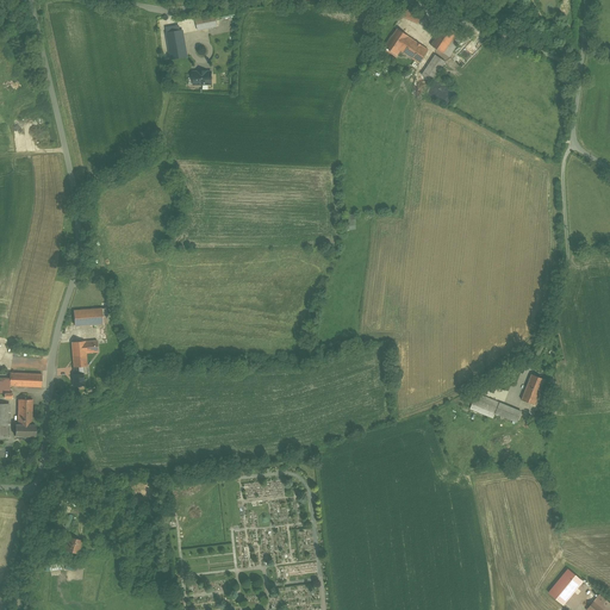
[(215,16),(195,19),(198,31),(217,26),(215,16)]
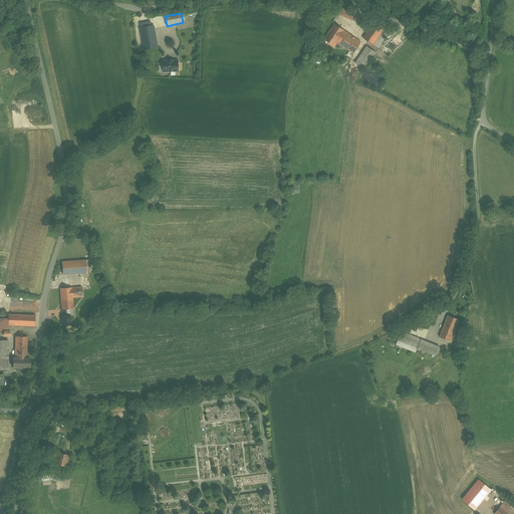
[(374,21),(363,38),(373,44),(384,28),(374,21)]
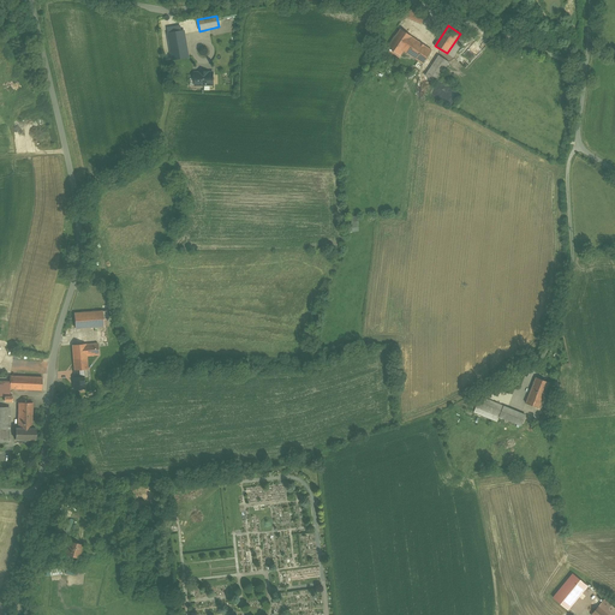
[(412,37),(400,29),(396,36),(400,39),(399,42),(415,52),(411,57),(423,64),(433,51),(412,37)]
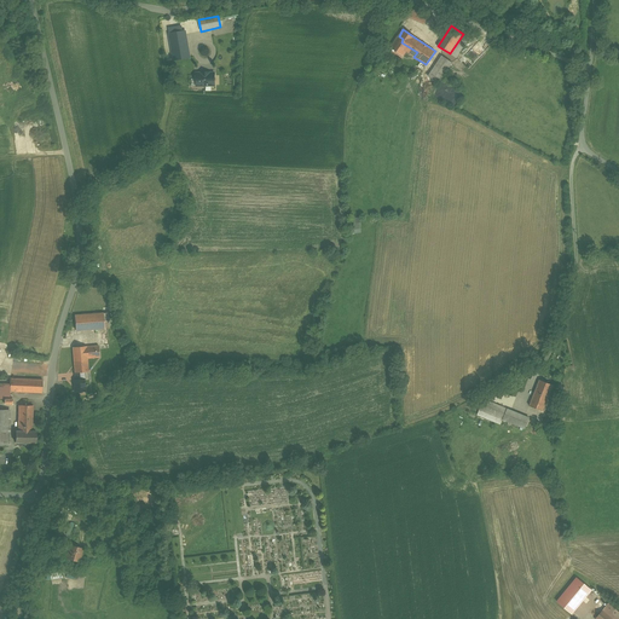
[(185,32),(171,34),(174,61),(189,58),(185,32)]
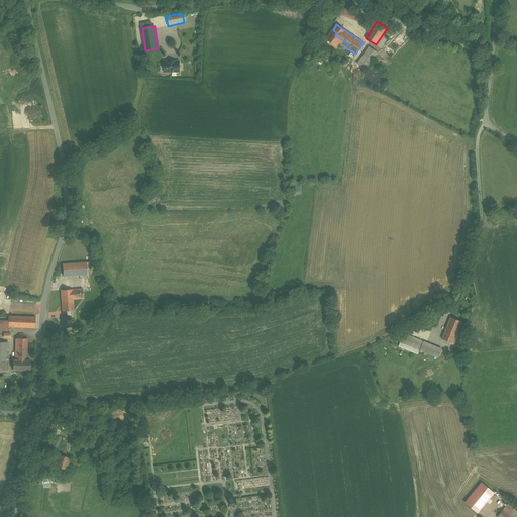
[(387,28),(376,44),(381,48),(392,31),(387,28)]
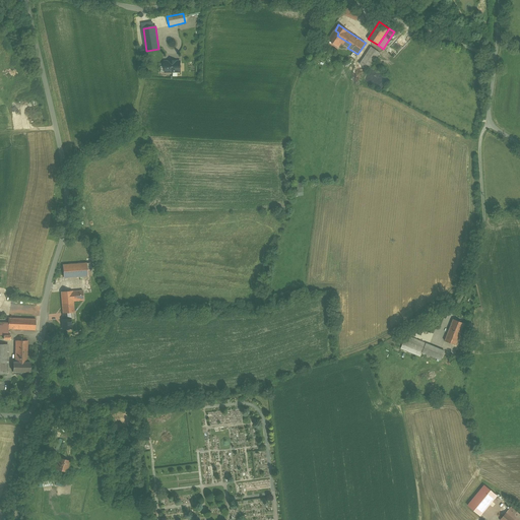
[(350,44),(337,36),(338,33),(335,30),(328,40),(338,47),(341,43),(347,48),(350,44)]
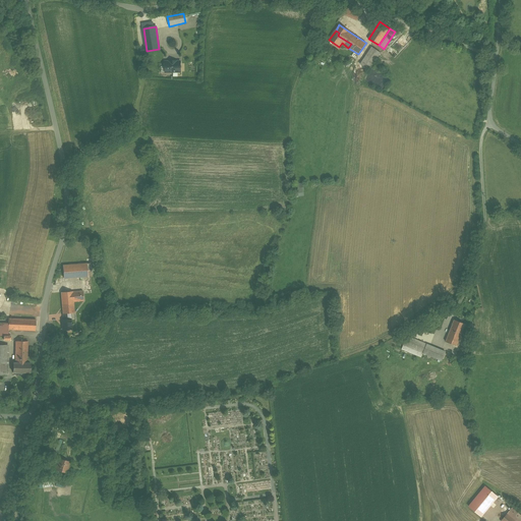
[(401,38),(396,48),(402,50),(407,40),(401,38)]
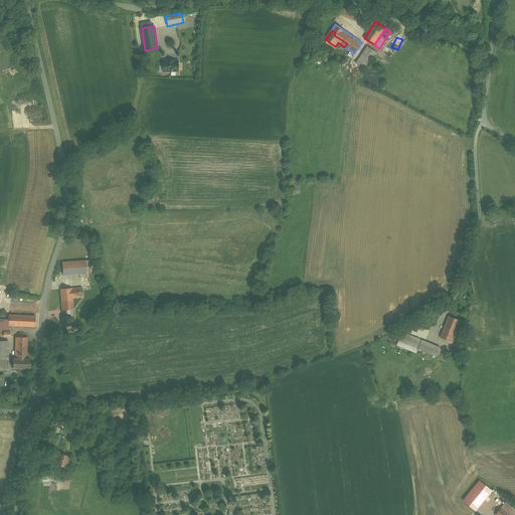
[(322,42),(315,39),(313,43),(319,47),(322,42)]
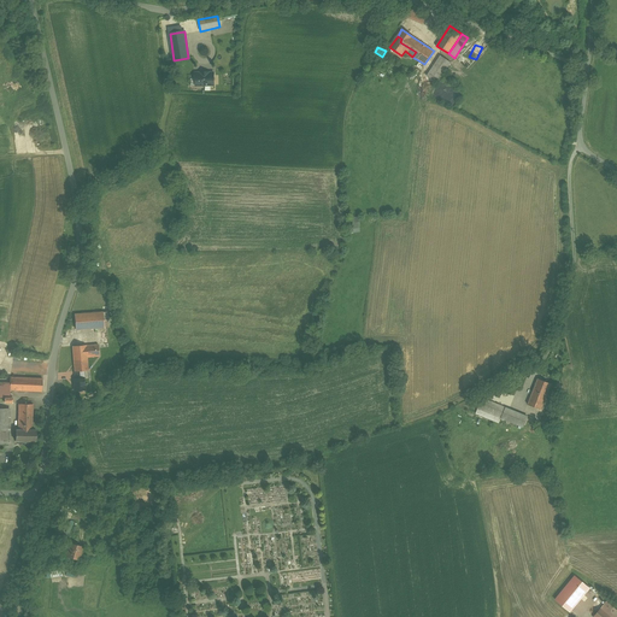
[(451,63),(440,56),(434,65),(444,72),(451,63)]
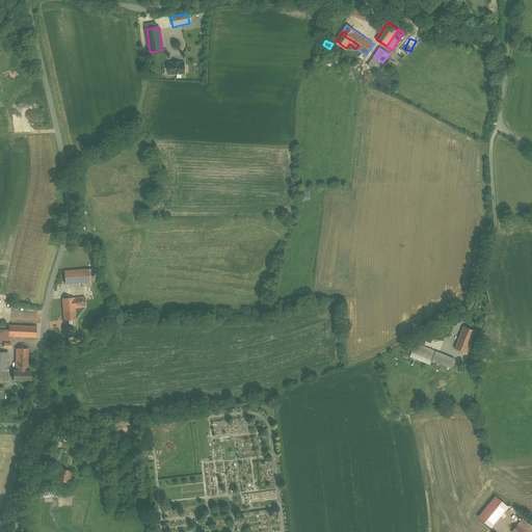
[(382,62),(374,56),(368,65),(376,72),(382,62)]
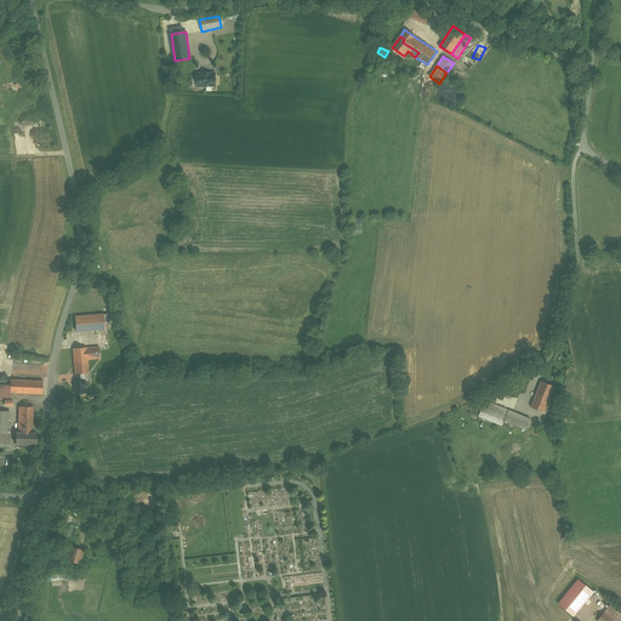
[(208,91),(212,91),(212,86),(218,86),(218,72),(198,72),(199,87),(208,86),(208,91)]
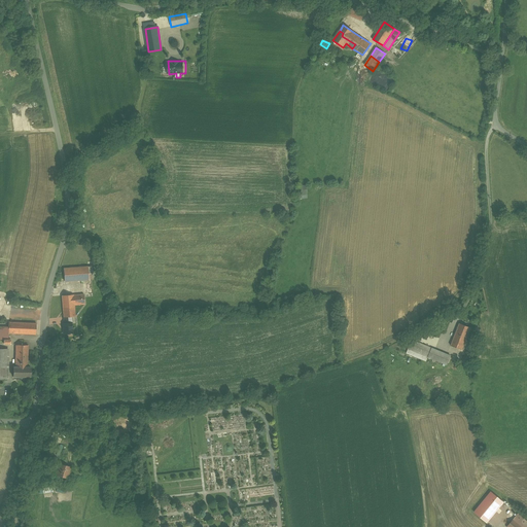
[(89,267),(64,269),(65,281),(90,280),(89,267)]
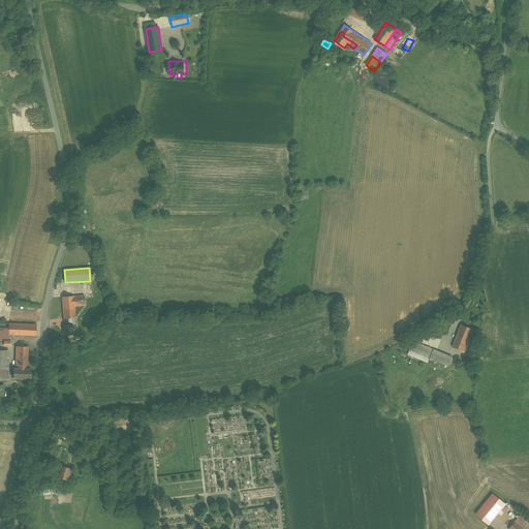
[(84,296),(73,297),(73,296),(62,297),(63,305),(67,305),(67,306),(74,305),(74,306),(85,306),(84,296)]
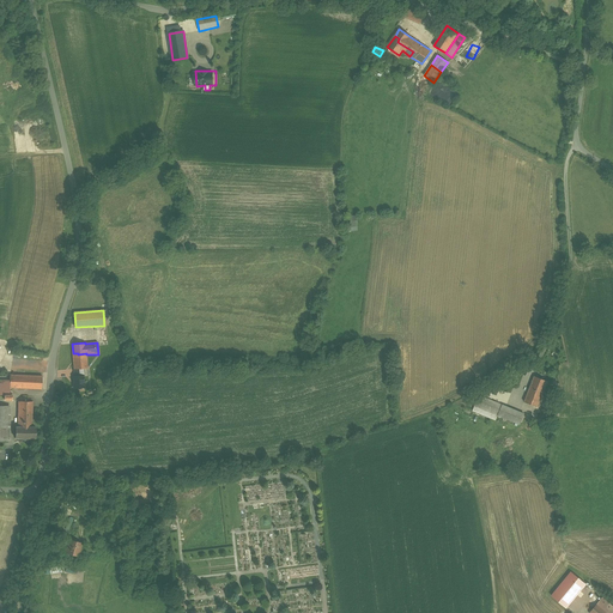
[(86,353),(78,354),(78,353),(73,353),(74,369),(84,369),(87,368),(86,354),(86,353)]
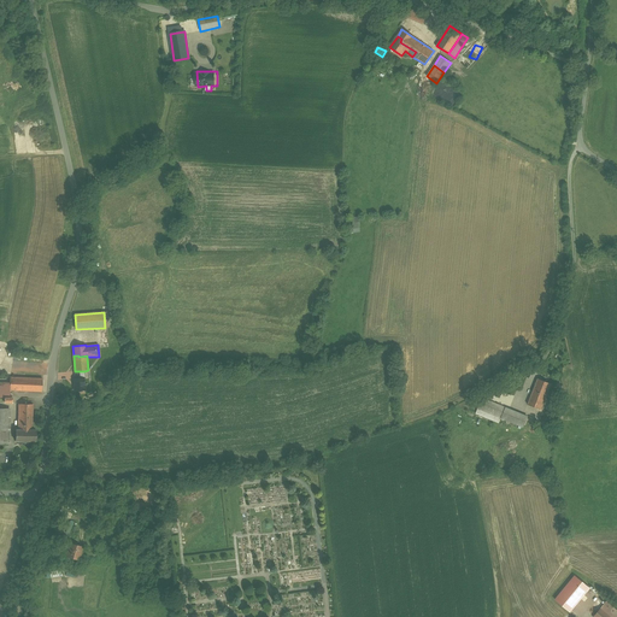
[(42,378),(10,377),(10,382),(10,391),(42,392),(42,378)]
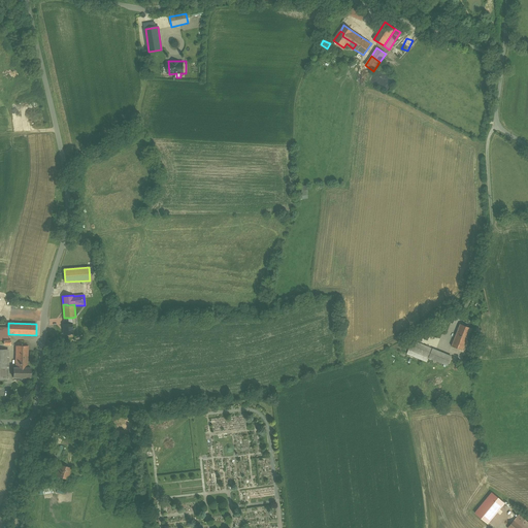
[(64,324),(63,324),(64,335),(72,334),(71,324),(71,323),(64,324)]
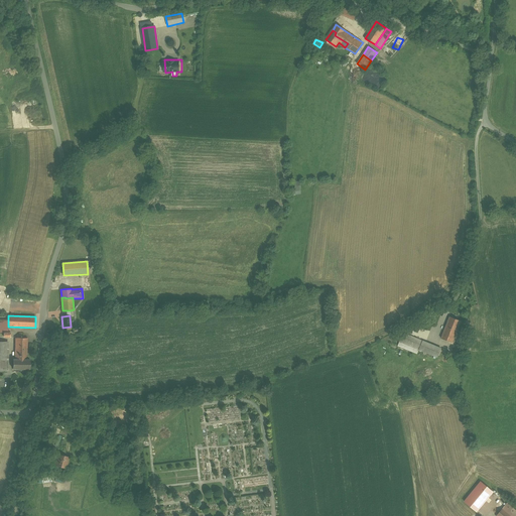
[(461,320),(449,316),(444,331),(448,333),(449,331),(457,333),(461,320)]
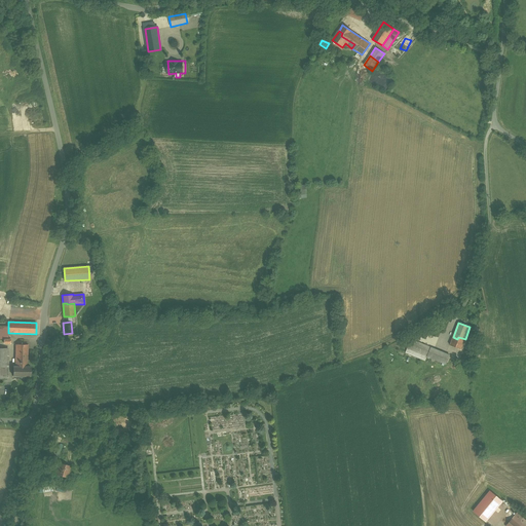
[(8,326),(0,325),(0,338),(4,339),(4,343),(10,343),(10,335),(8,335),(8,333),(8,326)]
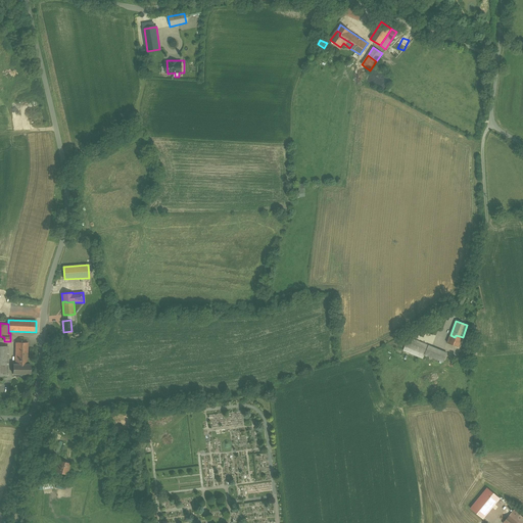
[(455,337),(450,335),(447,342),(459,347),(463,337),(456,335),(455,337)]
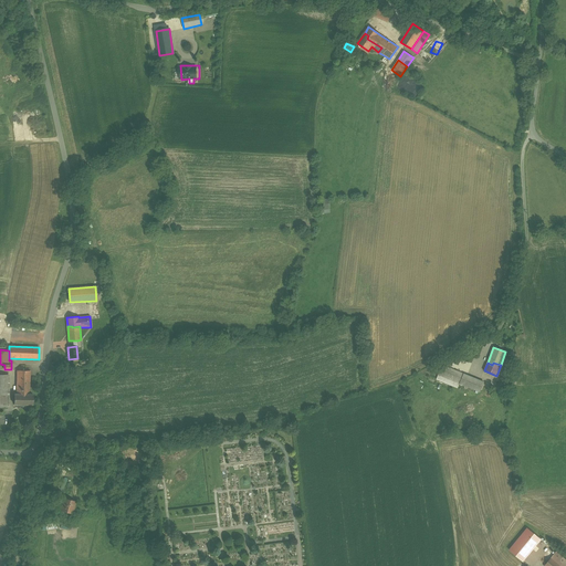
[(463,374),(442,365),(437,379),(458,388),(460,383),(463,374)]
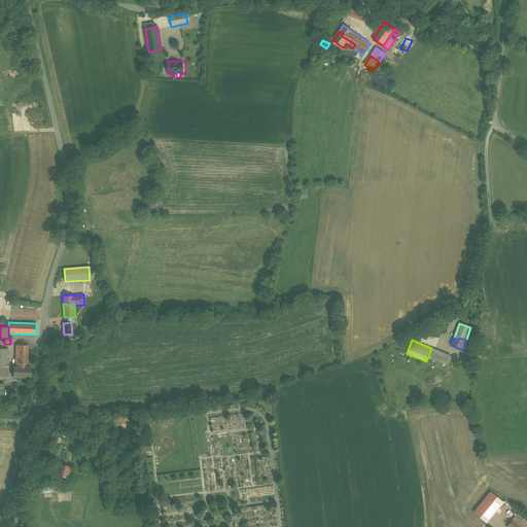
[(28,345),(15,345),(15,366),(13,366),(13,377),(30,377),(30,366),(28,366),(28,345)]
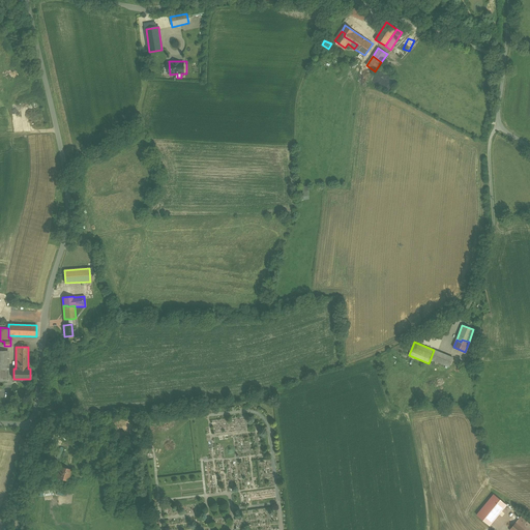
[(453,358),(434,350),(431,358),(449,366),(453,358)]
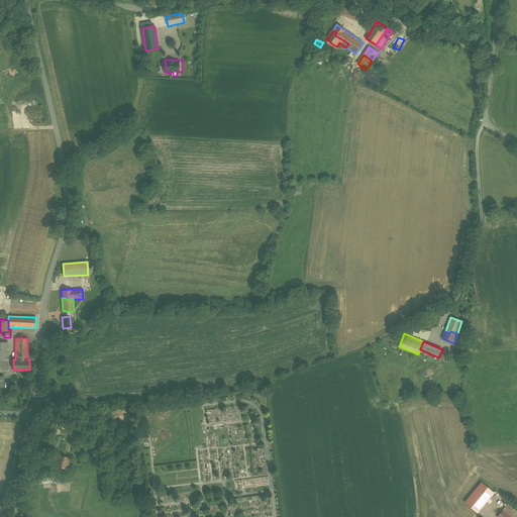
[(75,441),(63,437),(58,454),(70,457),(75,441)]
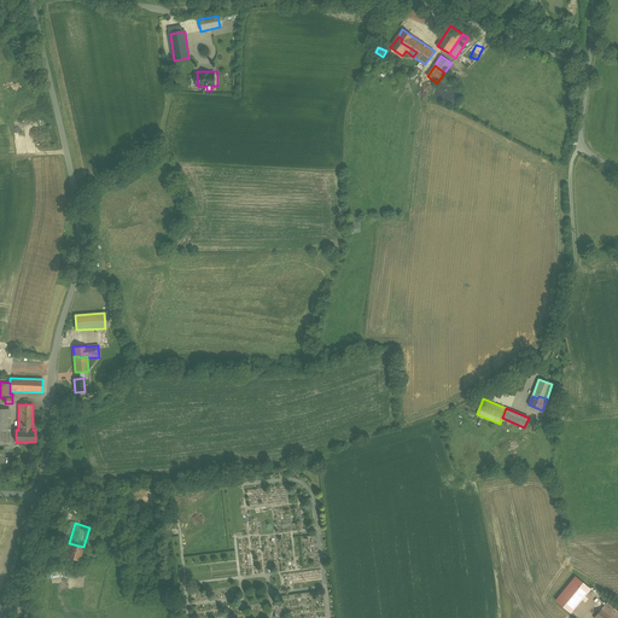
[(83,547),(69,543),(65,557),(80,561),(83,547)]
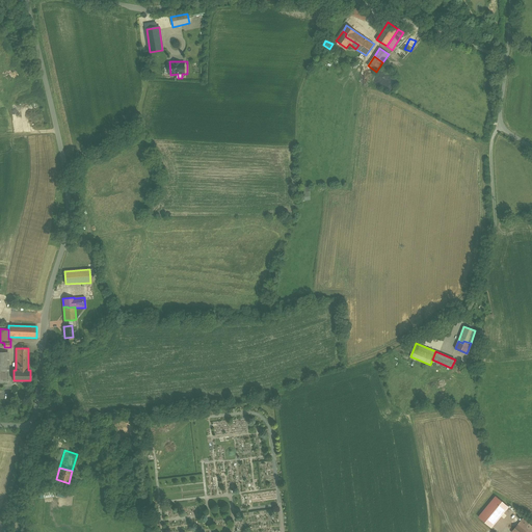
[(496,497),(479,514),(491,526),(508,508),(496,497)]
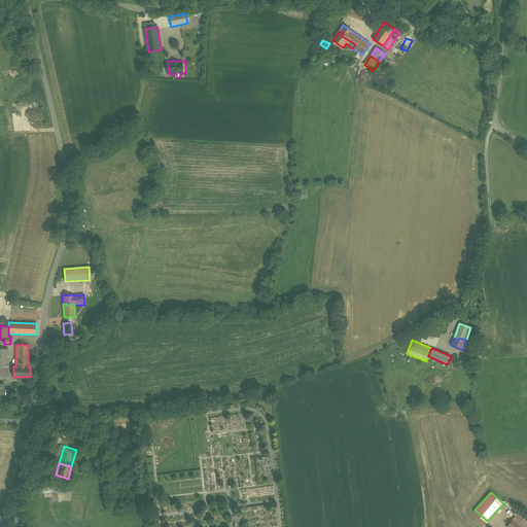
[(526,526),(526,521),(518,514),(506,526),(526,526)]
